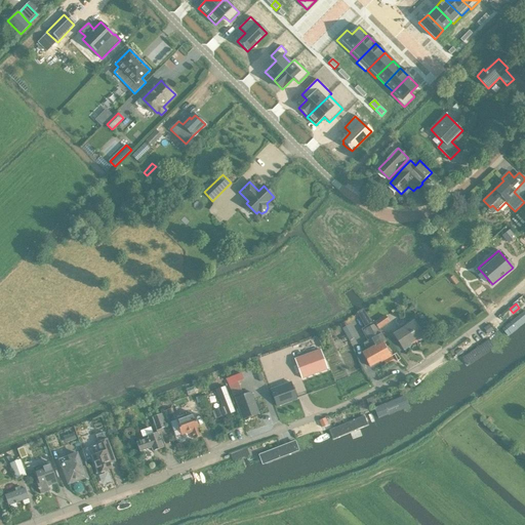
[(524,310),(500,330),(508,337),(524,323),(524,310)]
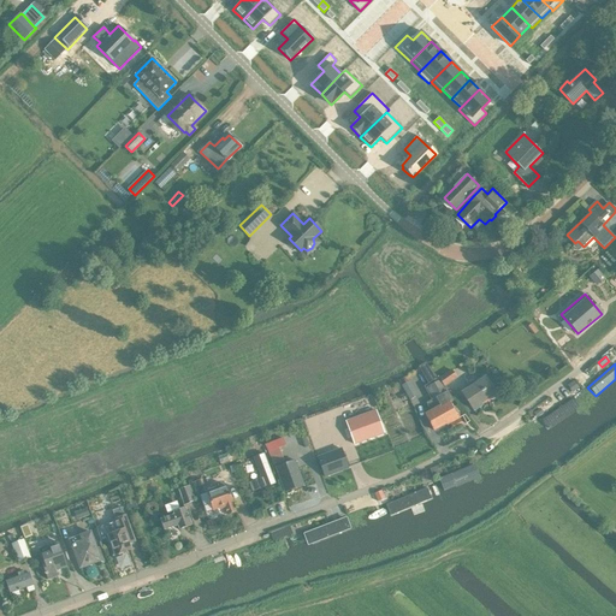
[(430,368),(421,372),(428,386),(426,388),(432,398),(436,397),(440,406),(425,414),(434,431),(437,430),(438,432),(444,428),(443,426),(446,425),(448,426),(458,419),(450,402),(454,400),(446,391),(439,381),(430,368)]
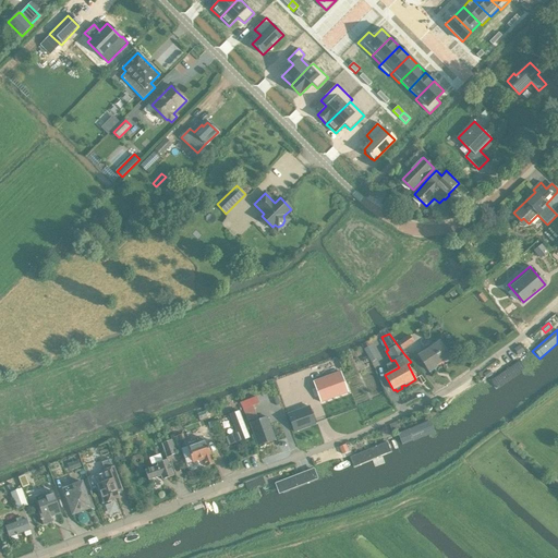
[(403,350),(414,342),(409,336),(398,342),(403,350)]
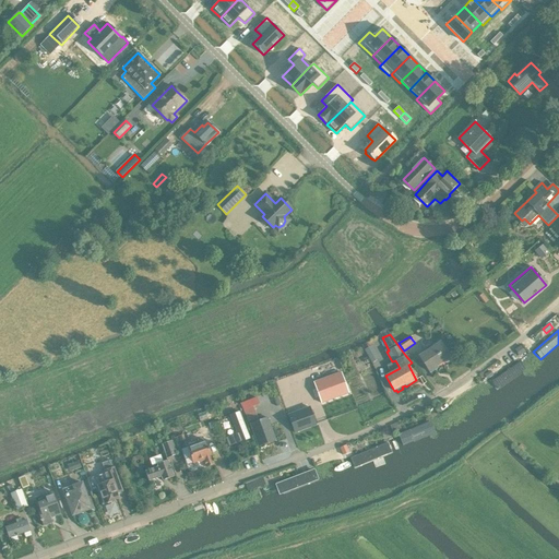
[(441,343),(419,357),(429,372),(438,367),(451,358),(441,343)]
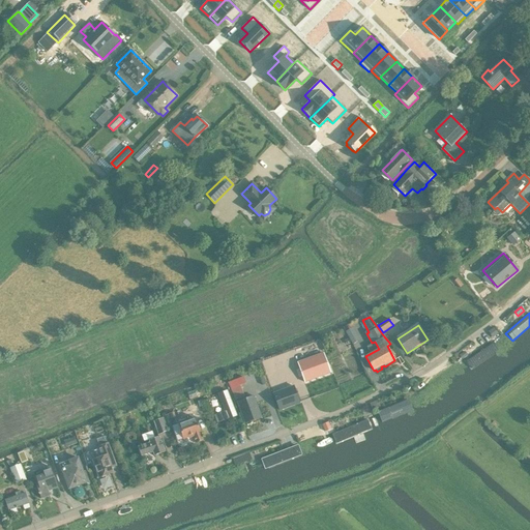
[(494,343),(465,363),(472,373),(500,352),(494,343)]
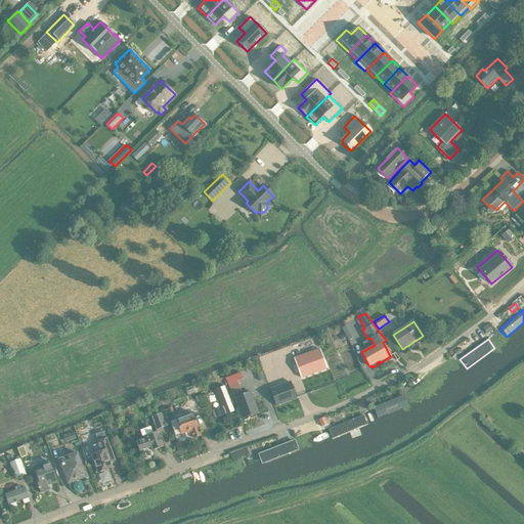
[(294,358),(301,378),(326,368),(319,349),(294,358)]
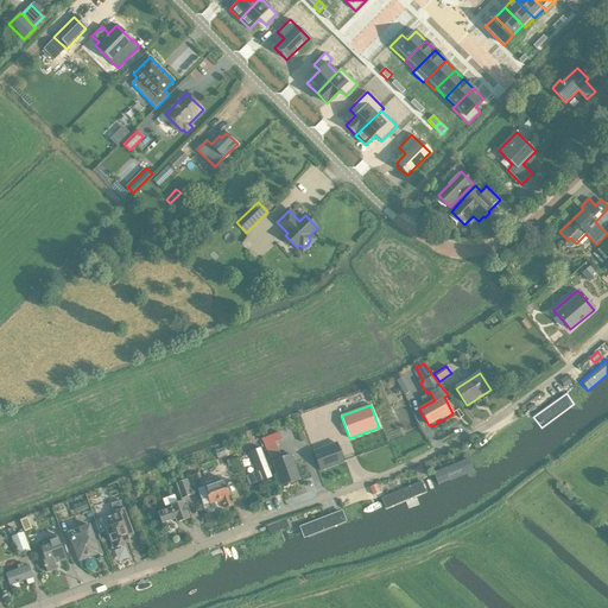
[(314,451),(321,470),(343,462),(337,443),(314,451)]
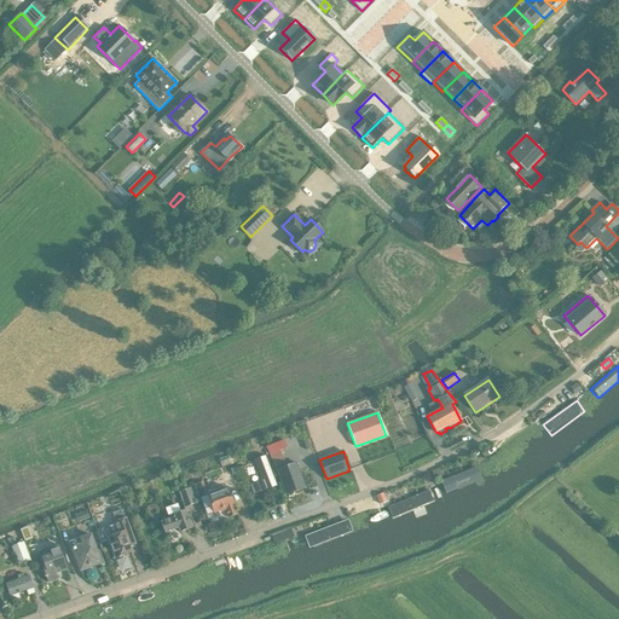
[(277,486),(265,456),(254,460),(262,481),(250,486),(254,495),(266,490),(266,491),(277,486)]
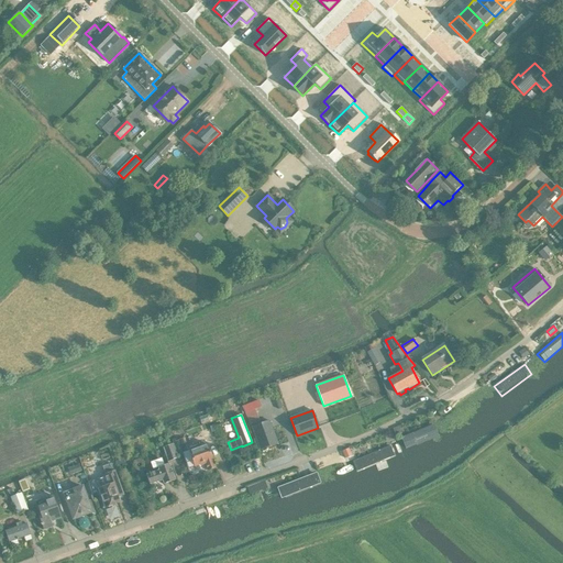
[(268,422),(253,428),(261,449),(276,442),(268,422)]
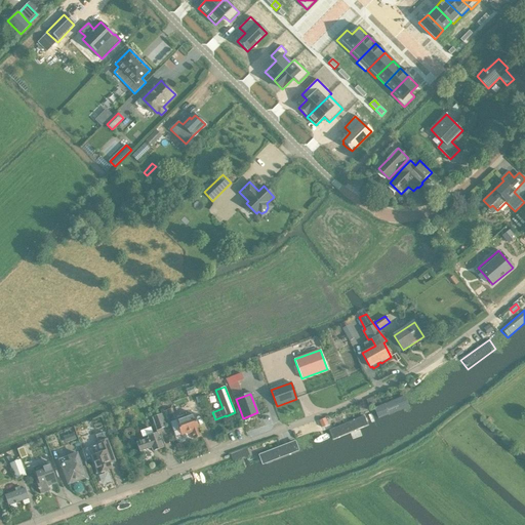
[(405,397),(373,409),(378,420),(410,407),(405,397)]
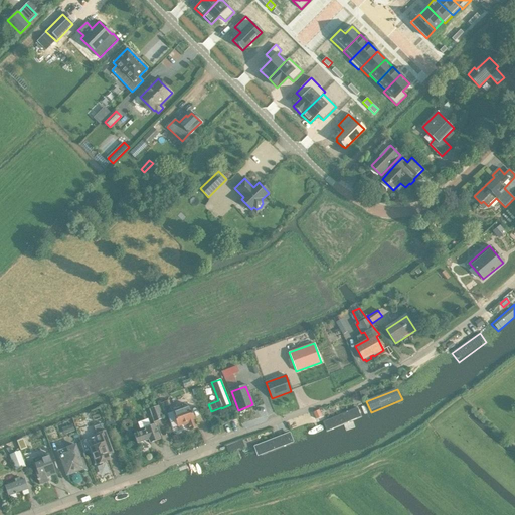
[(163,419),(162,416),(159,405),(149,409),(154,422),(163,419)]
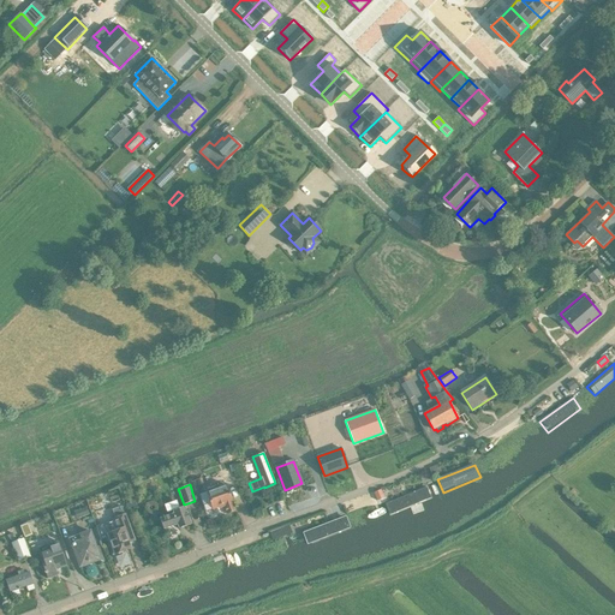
[(227,484),(207,491),(207,493),(213,509),(220,507),(221,508),(225,507),(227,514),(236,512),(233,503),(227,484)]
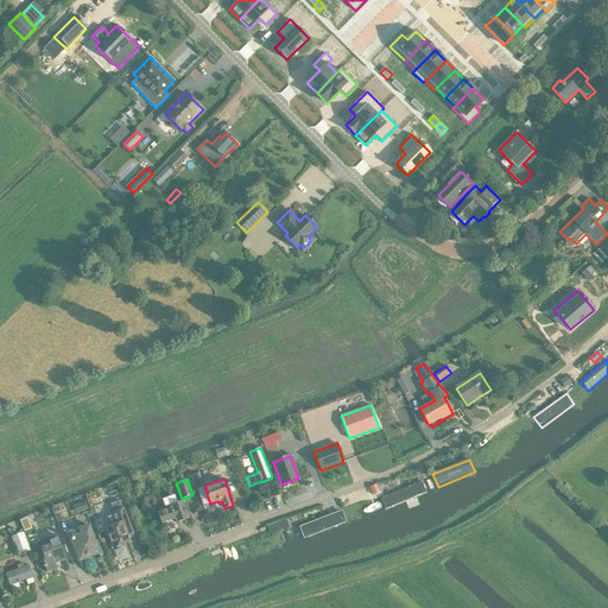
[(423,482),(381,499),(386,511),(428,493),(423,482)]
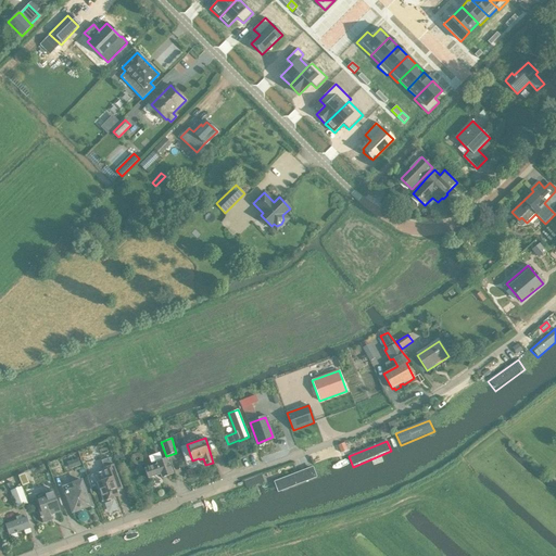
[(156,465),(144,469),(149,479),(161,475),(162,478),(174,474),(167,457),(162,459),(160,453),(149,457),(151,464),(156,462),(156,465)]
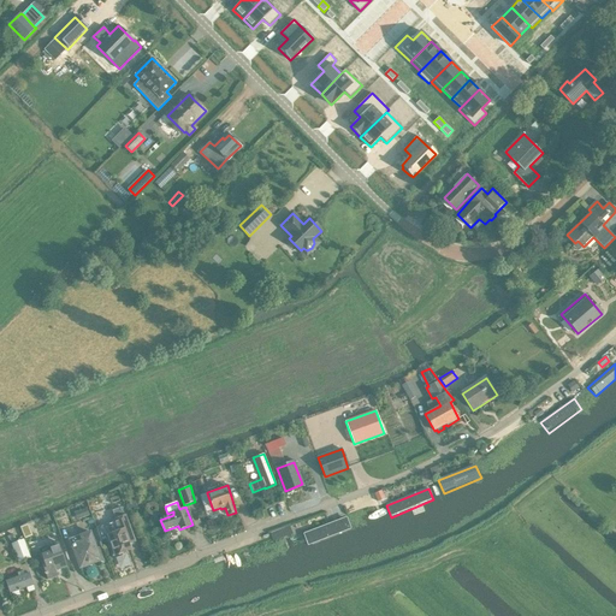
[(119,531),(108,535),(116,555),(117,555),(119,556),(123,554),(123,552),(131,549),(130,544),(135,542),(125,516),(122,508),(112,510),(116,520),(119,531)]
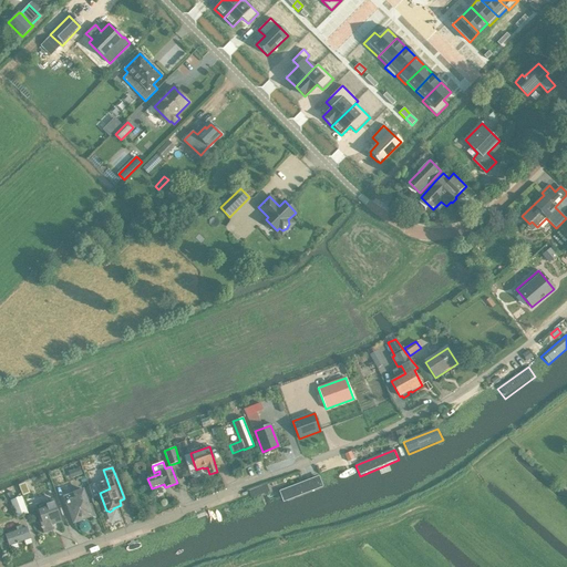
[(80,468),(68,473),(71,480),(82,475),(80,468)]
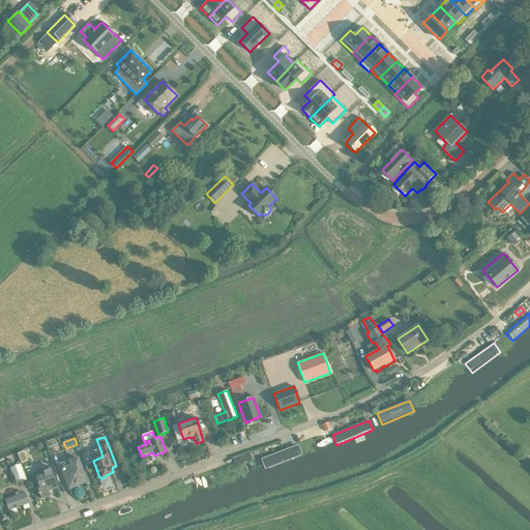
[(304,457),(300,445),(264,459),(268,469),(304,457)]
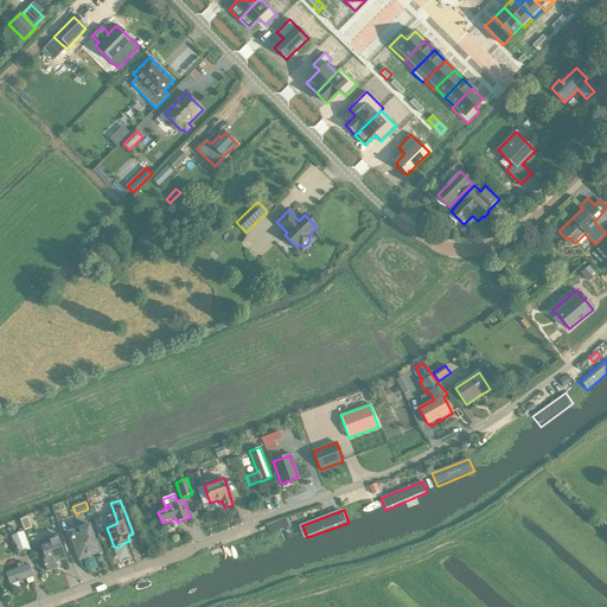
[(211,511),(204,515),(208,522),(215,519),(211,511)]
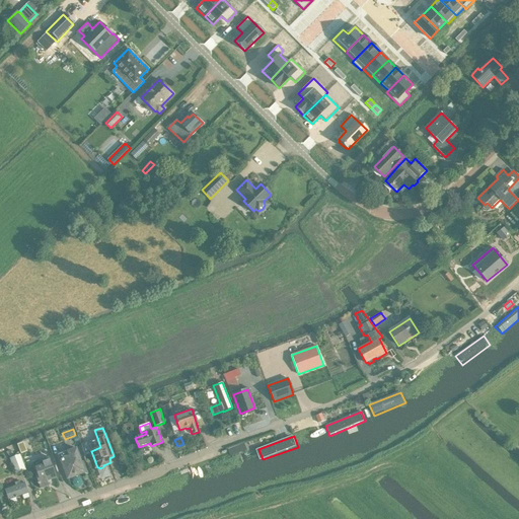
[(84,472),(81,461),(76,448),(68,451),(70,456),(61,460),(68,478),(71,477),(71,478),(76,476),(76,475),(84,472)]
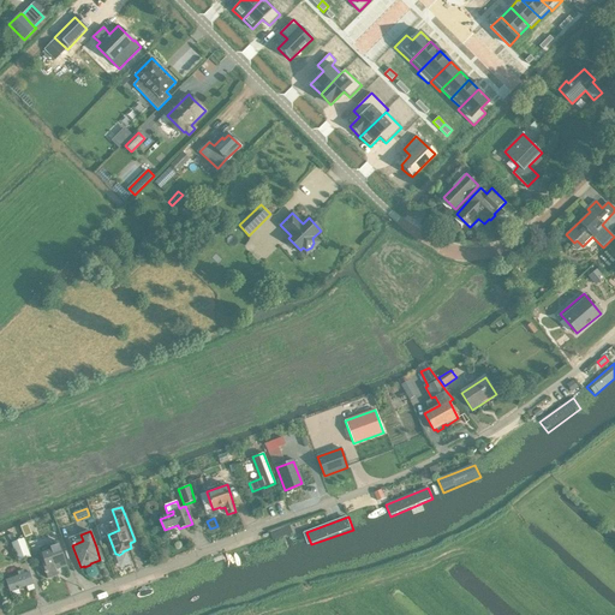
[(12,543),(18,562),(31,557),(24,538),(12,543)]
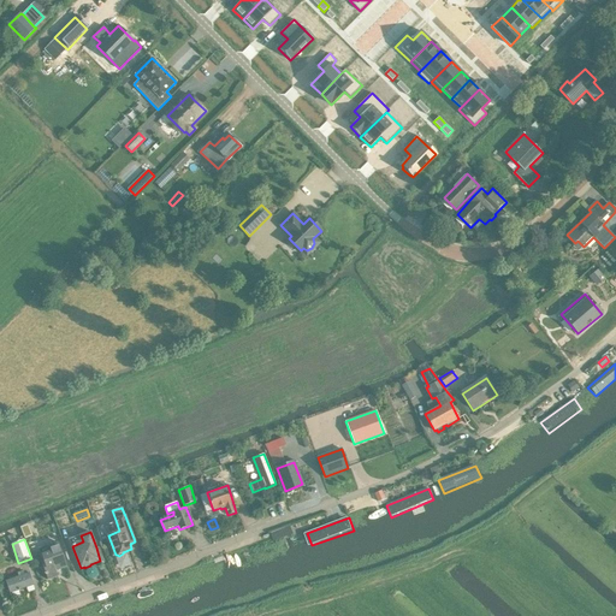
[(57,572),(67,567),(59,543),(49,546),(51,551),(42,555),(45,562),(42,563),(48,580),(58,576),(57,572)]
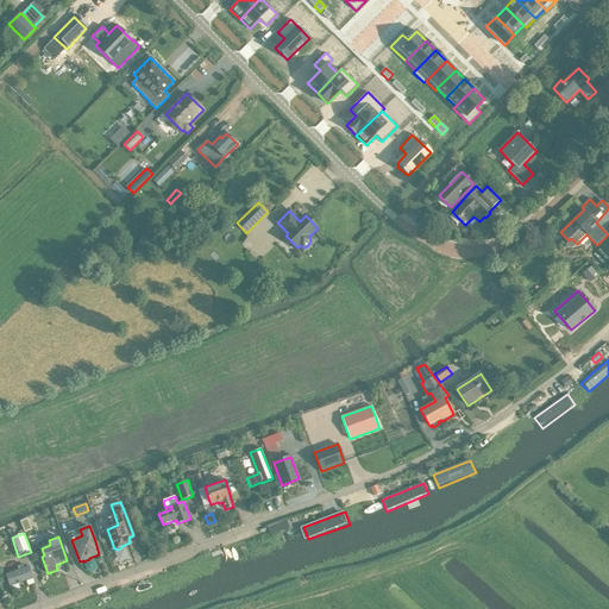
[(29,566),(24,569),(23,565),(17,567),(18,570),(6,575),(11,586),(33,578),(29,566)]
